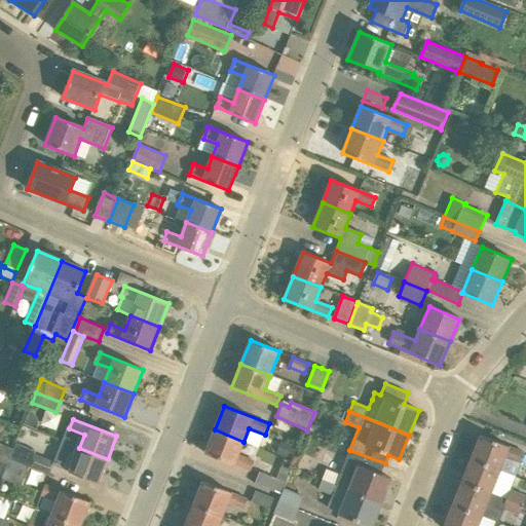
[(243,442),(215,429),(205,453),(250,471),(254,461),(238,455),(243,442)]
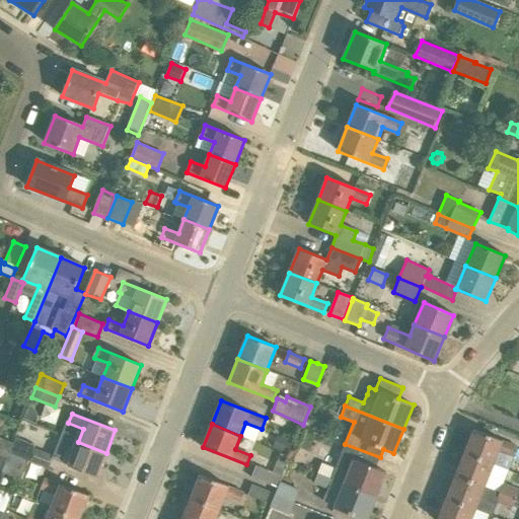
[(473,430),(464,453),(494,465),(500,451),(515,457),(518,448),(473,430)]
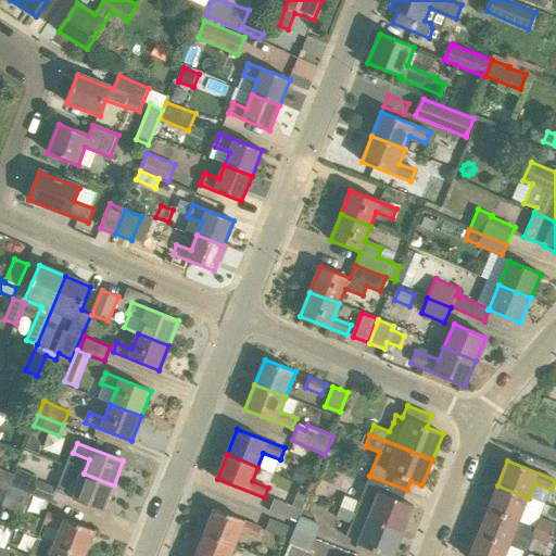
[(292,480),(310,487),(315,475),(298,467),(292,480)]
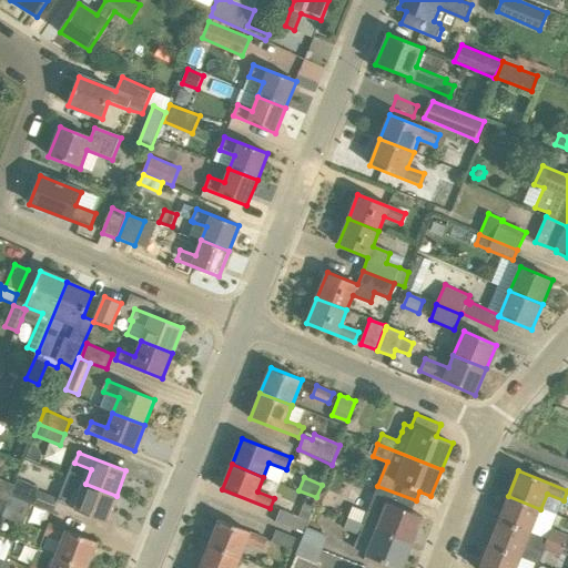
[(0,495),(9,499),(16,485),(0,478),(0,495)]
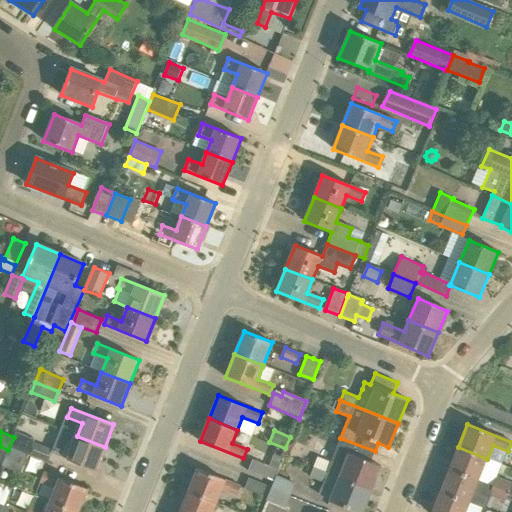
[(34,442),(35,439),(16,431),(14,437),(8,450),(27,457),(29,454),(48,462),(53,449),(34,442)]
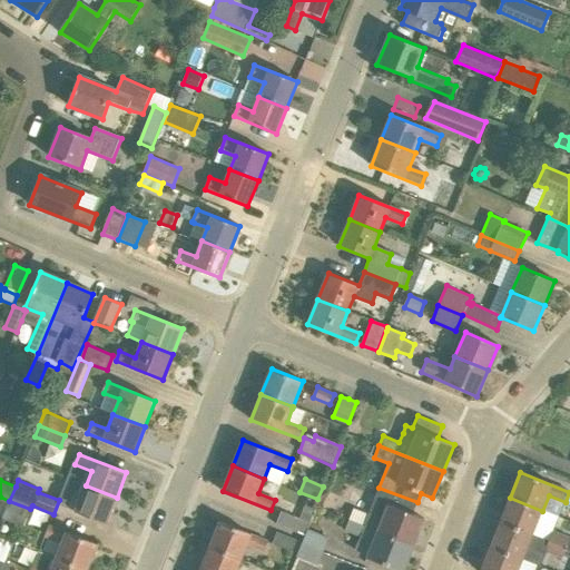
[(117,498),(86,485),(79,502),(62,495),(59,504),(106,523),(117,498)]
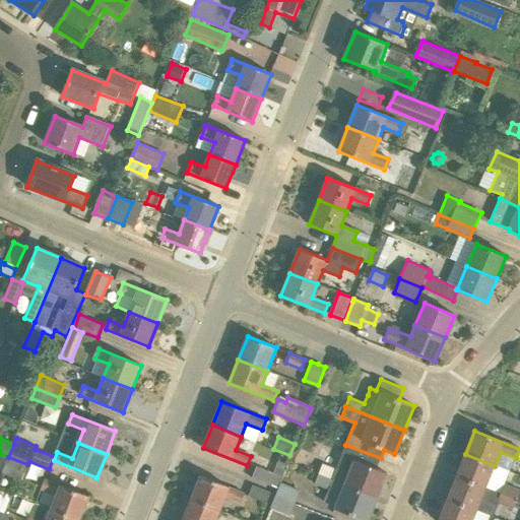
[(381,458),(345,445),(332,479),(345,485),(346,483),(378,497),(387,472),(377,468),(381,458)]
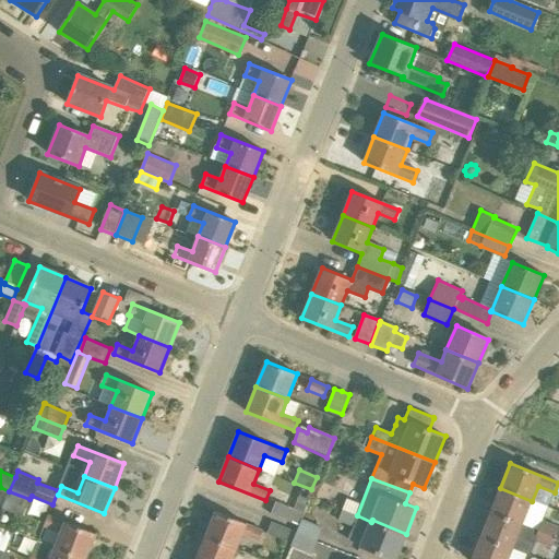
[(0,487),(0,504),(3,507),(9,491),(0,487)]
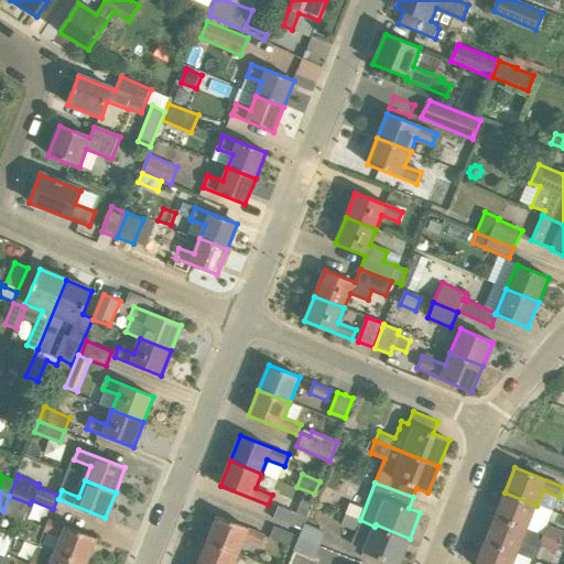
[(537,506),(505,492),(495,518),(527,530),(528,529),(537,506)]
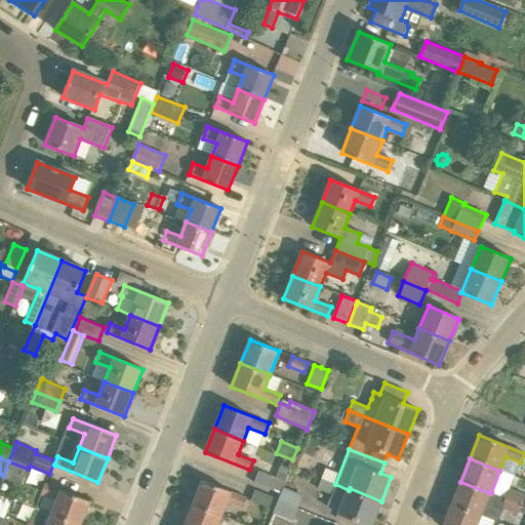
[(8,461),(3,476),(22,484),(28,469),(8,461)]
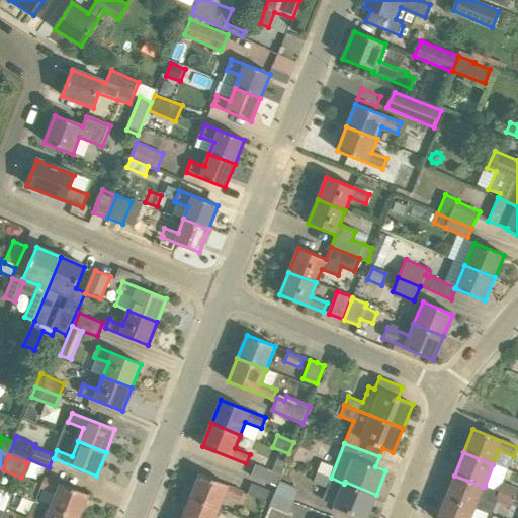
[(272,471),(255,464),(251,476),(277,487),(279,481),(285,465),(275,461),(272,471)]
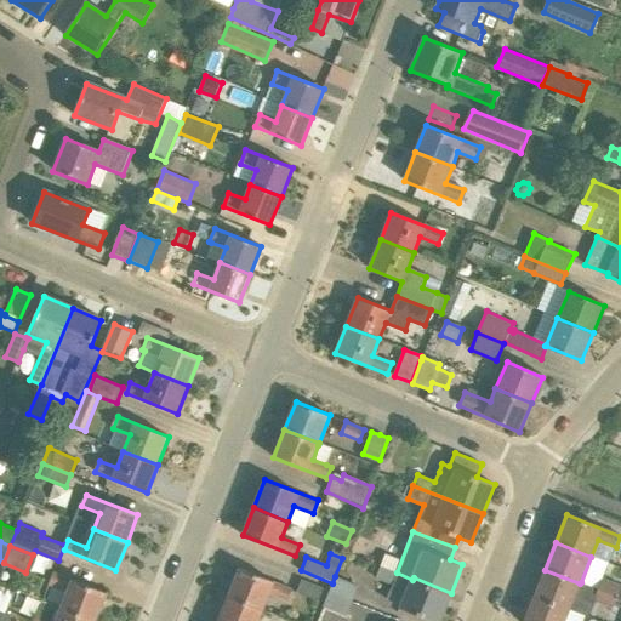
[(381,567),(375,579),(392,586),(387,599),(402,607),(436,620),(439,620),(451,593),(414,577),(412,580),(397,573),(381,567)]
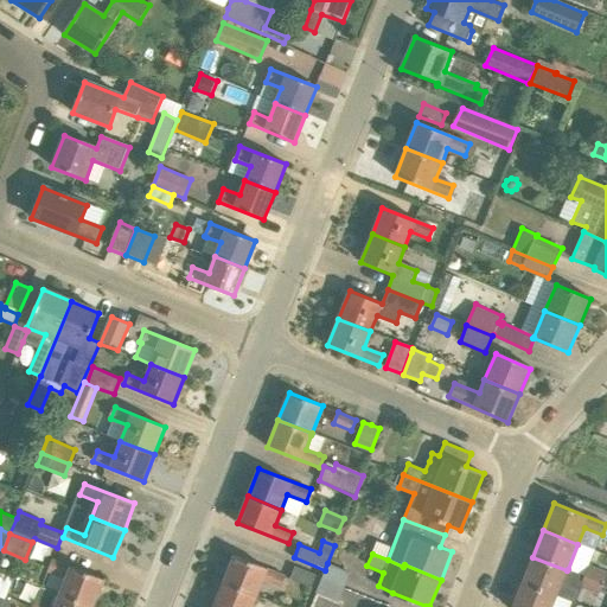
[(223,582),(257,596),(263,581),(281,588),(286,576),(235,555),(223,582)]
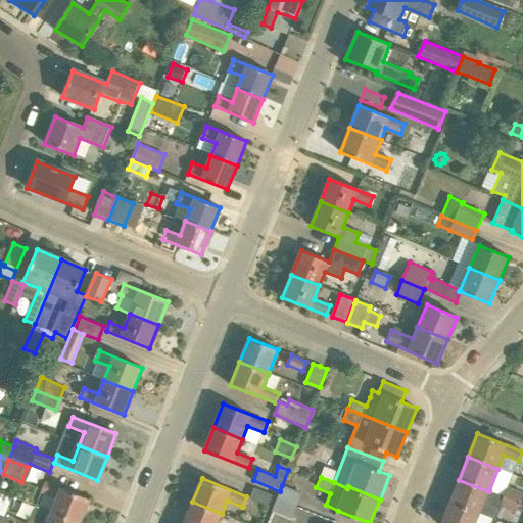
[(479,515),(485,501),(498,506),(503,495),(489,490),(488,491),(459,480),(449,504),(479,515)]
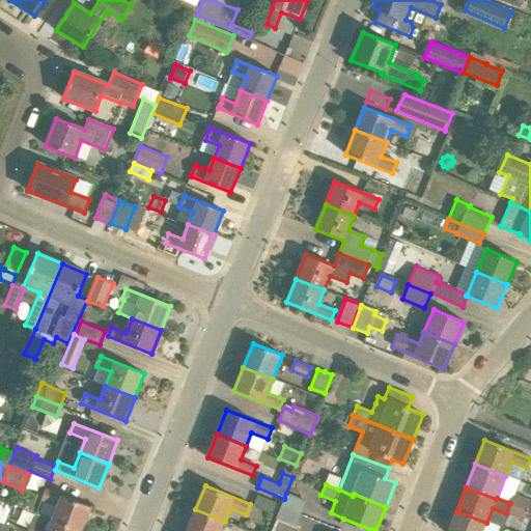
[(91,507),(47,490),(43,499),(58,505),(53,520),(82,530),(91,507)]
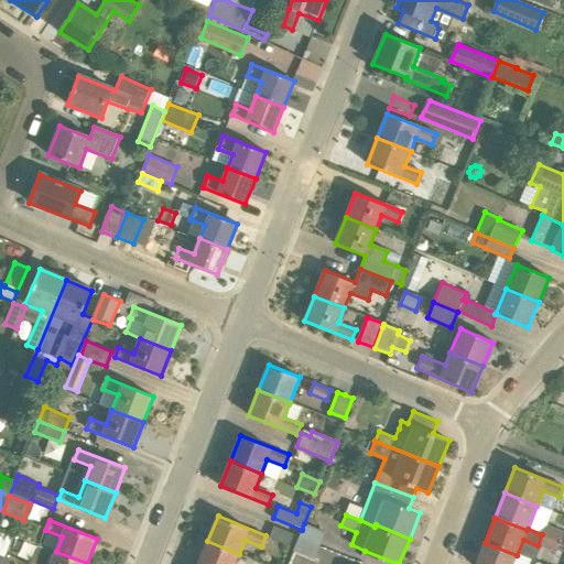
[(299,538),(320,546),(325,532),(304,523),(302,530),(299,538)]
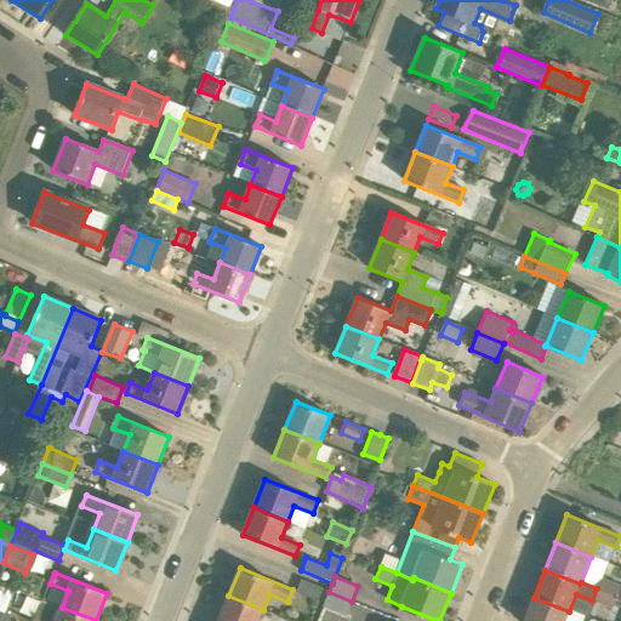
[(620,585),(602,577),(597,588),(617,596),(620,586),(620,585)]
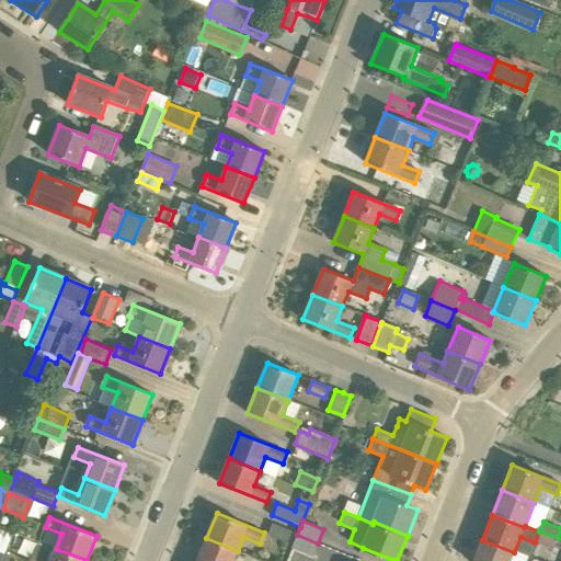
[(293,531),(273,523),(267,535),(287,542),(293,531)]
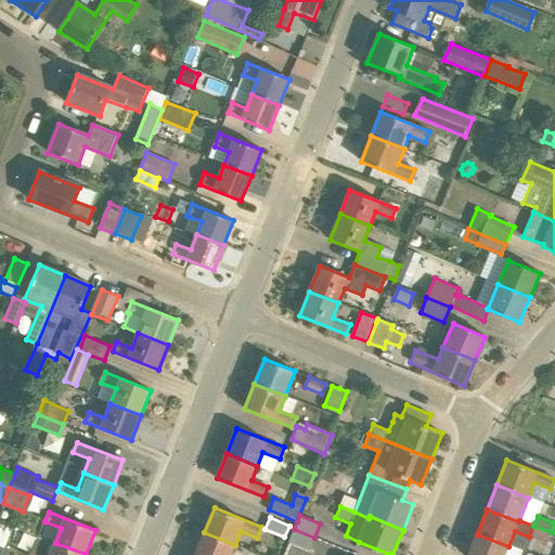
[(552,532),(533,526),(529,537),(547,544),(552,532)]
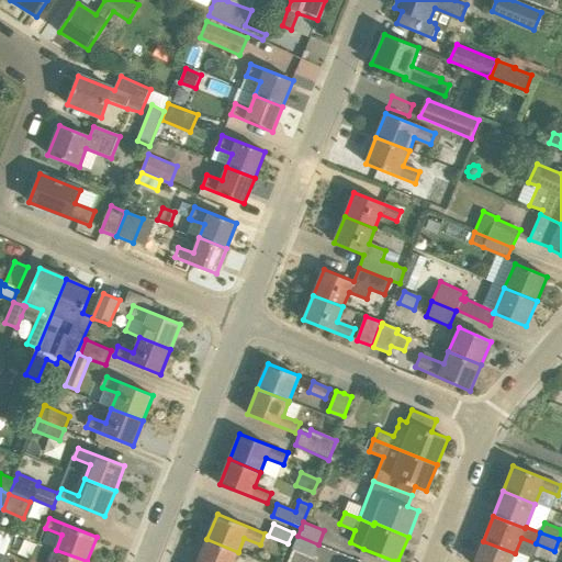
[(292,549),(314,558),(318,544),(298,536),(292,549)]
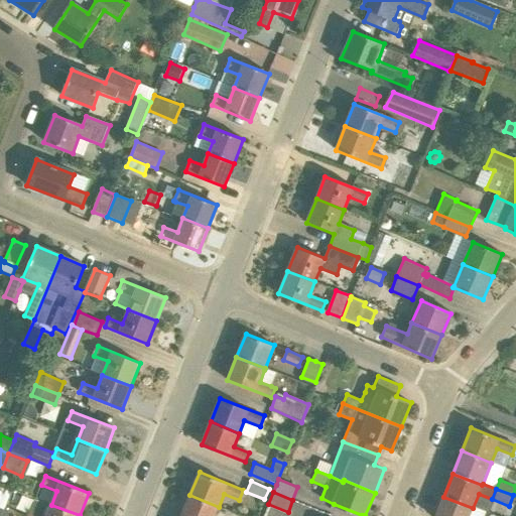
[(215,515),(219,507),(189,495),(181,515),(215,515)]
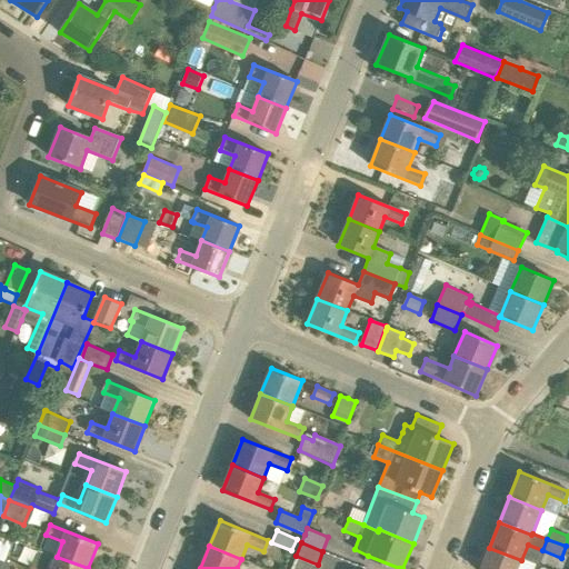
[(517,568),(521,560),(489,548),(480,568),(517,568)]
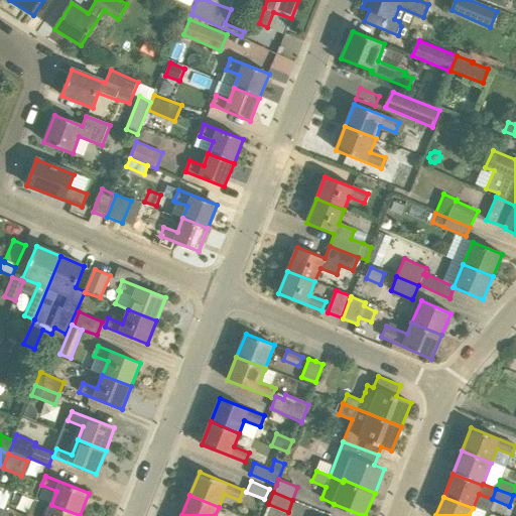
[(51,505),(46,515),(38,515),(30,513),(28,515),(79,515),(80,515),(51,505)]
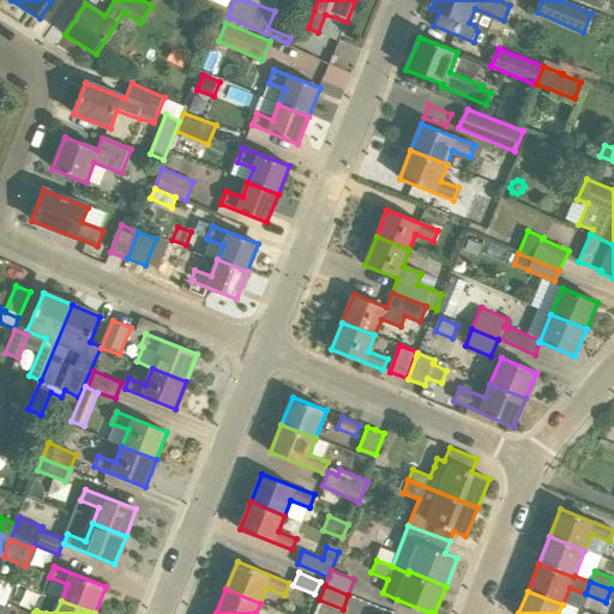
[(8,613),(11,607),(0,602),(0,613),(8,613)]
